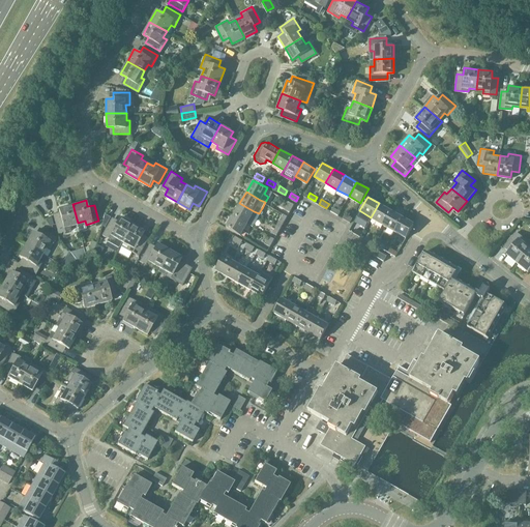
[(290,201),(286,208),(290,210),(294,203),(290,201)]
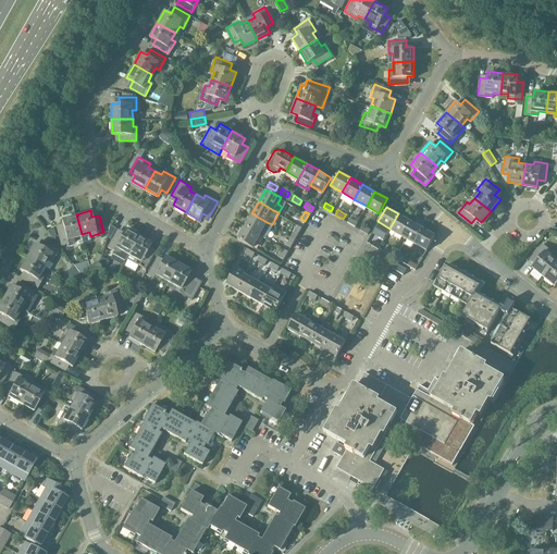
[(251,213),(245,225),(260,234),(267,222),(251,213)]
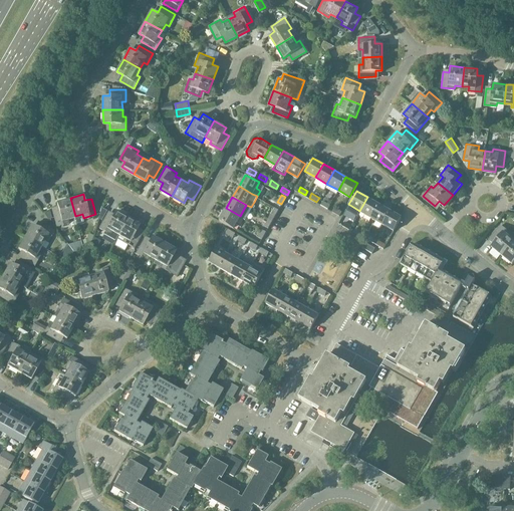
[(367,197),(359,211),(370,217),(378,203),(367,197)]
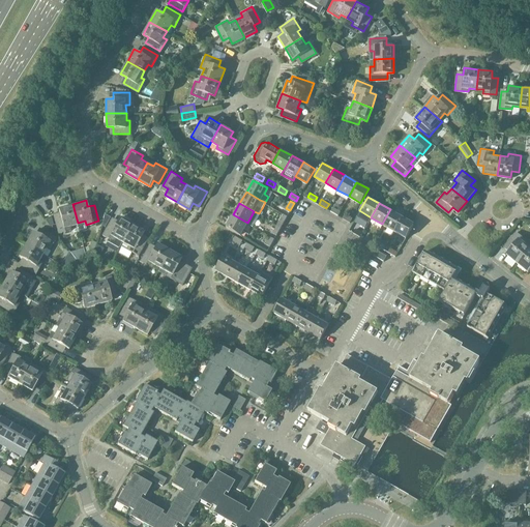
[(78,223),(72,204),(58,207),(60,214),(54,215),(58,232),(71,229),(70,225),(78,223)]
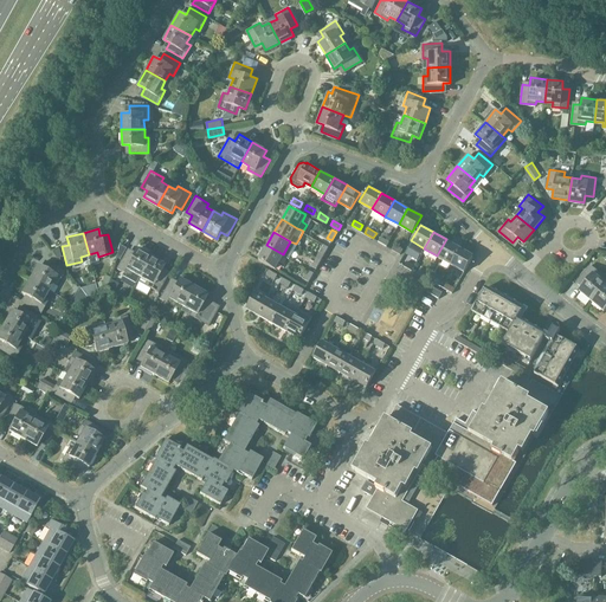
[(381,235),(378,240),(386,245),(389,240),(381,235)]
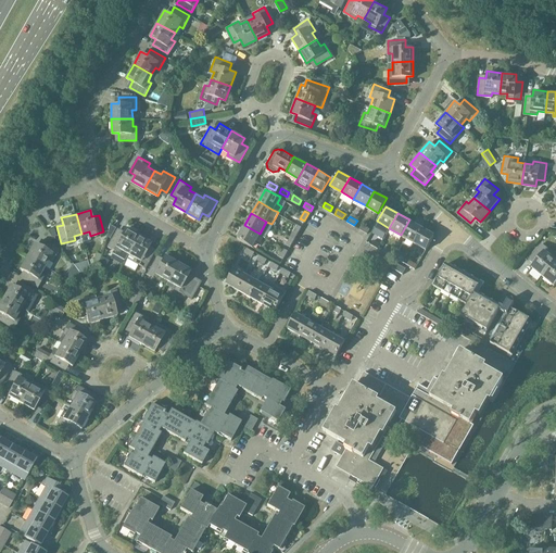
[(409,220),(401,235),(414,241),(421,227),(409,220)]
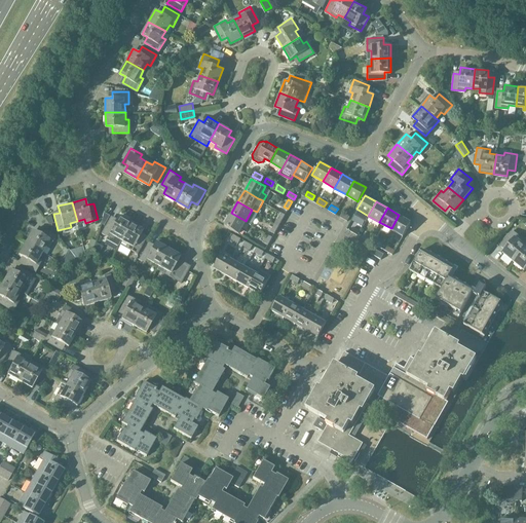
[(280,211),(276,218),(280,221),(285,214),(280,211)]
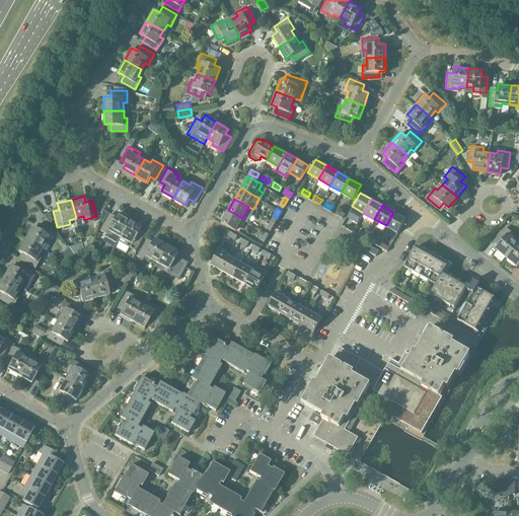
[(338,208),(336,212),(343,216),(345,212),(338,208)]
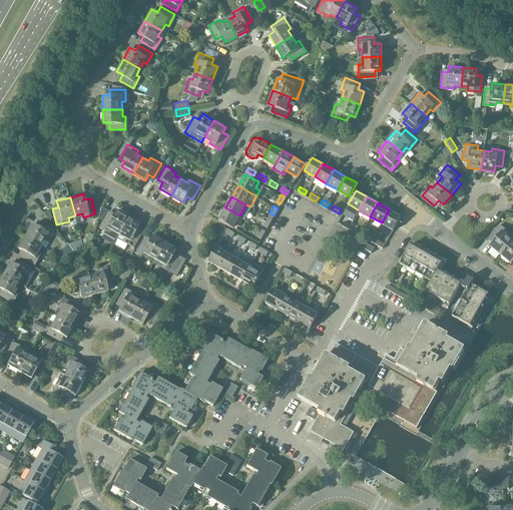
[(225,207),(219,218),(232,226),(239,215),(225,207)]
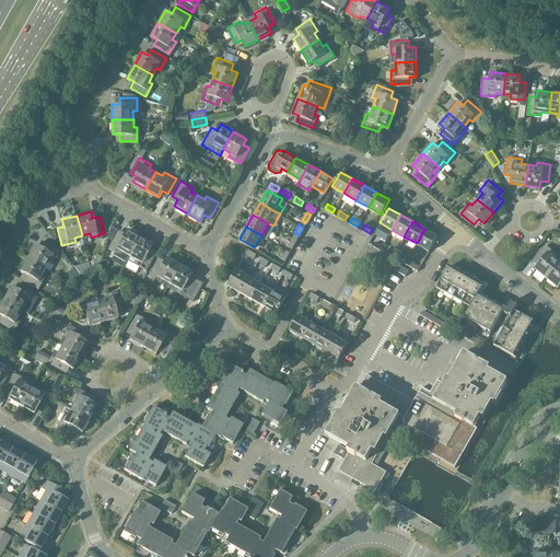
[(424,229),(417,243),(429,251),(436,235),(424,229)]
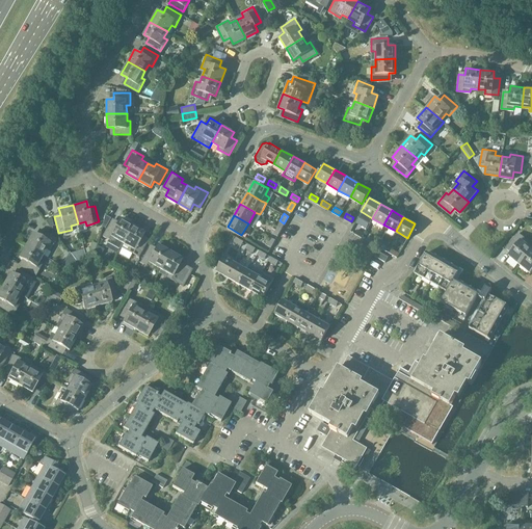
[(110,220),(103,235),(108,238),(107,240),(118,247),(121,244),(123,241),(132,225),(123,218),(122,220),(120,218),(116,223),(110,220)]
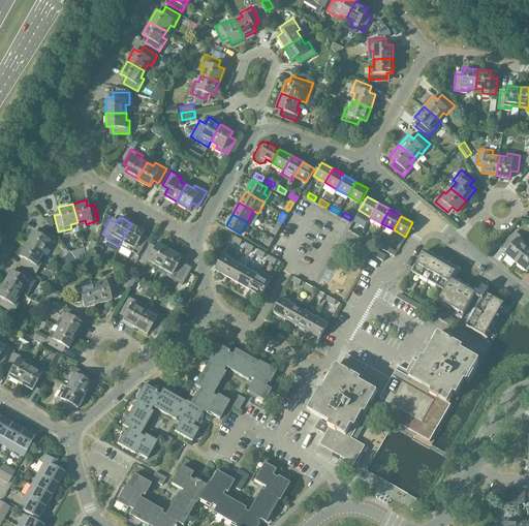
[(131,223),(122,240),(120,243),(137,253),(146,239),(141,236),(144,229),(131,223)]
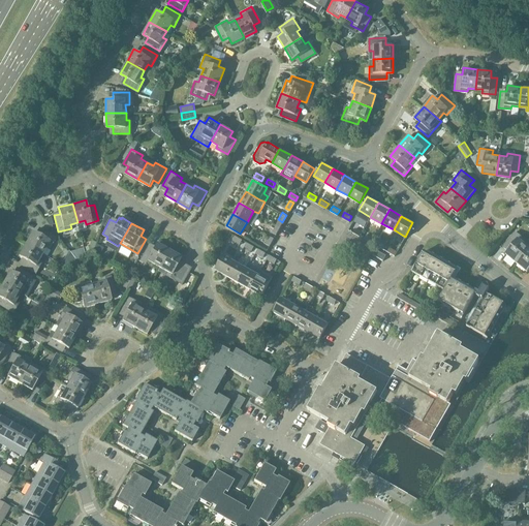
[(276,223),(272,231),(276,234),(280,226),(276,223)]
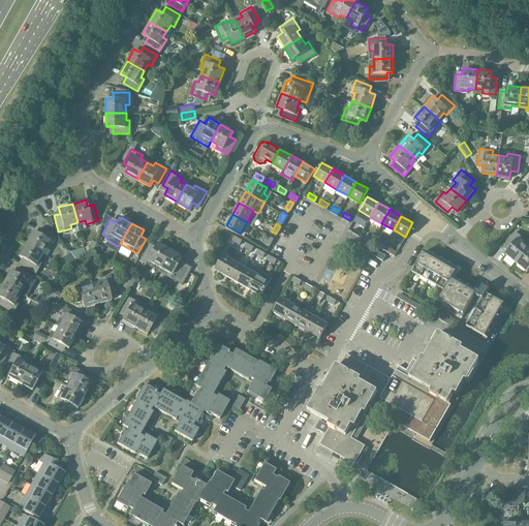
[(354,226),(352,230),(360,235),(362,230),(354,226)]
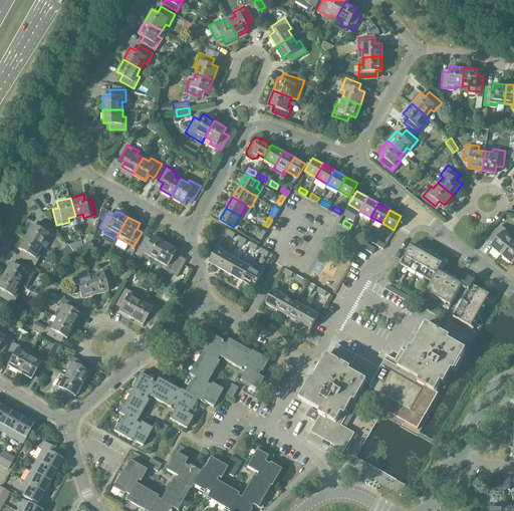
[(31,224),(24,235),(41,245),(45,239),(48,240),(54,229),(40,221),(37,227),(31,224)]
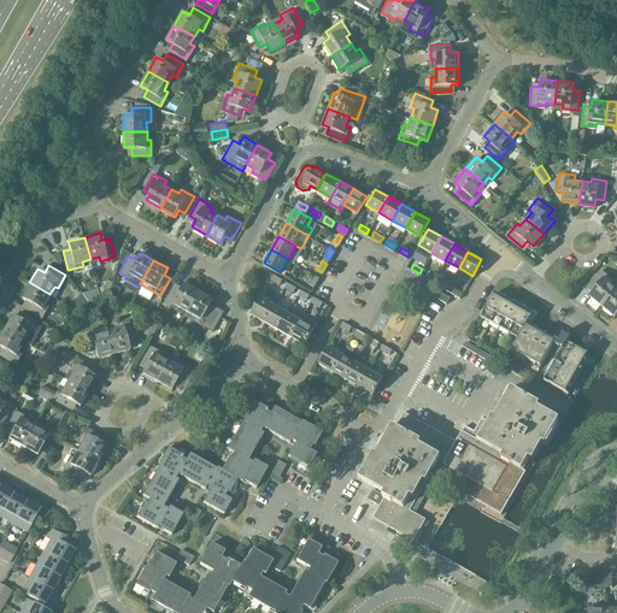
[(589,294),(601,305),(616,287),(610,282),(612,278),(600,269),(588,283),(594,288),(589,294)]
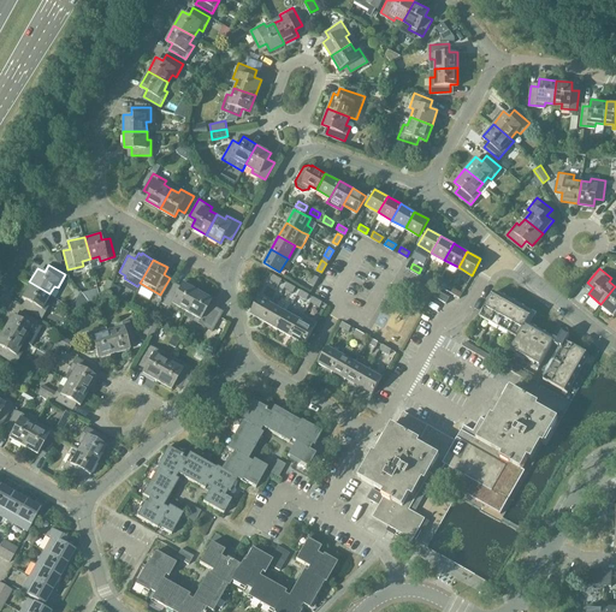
[(273,272),(271,278),(279,283),(282,278),(273,272)]
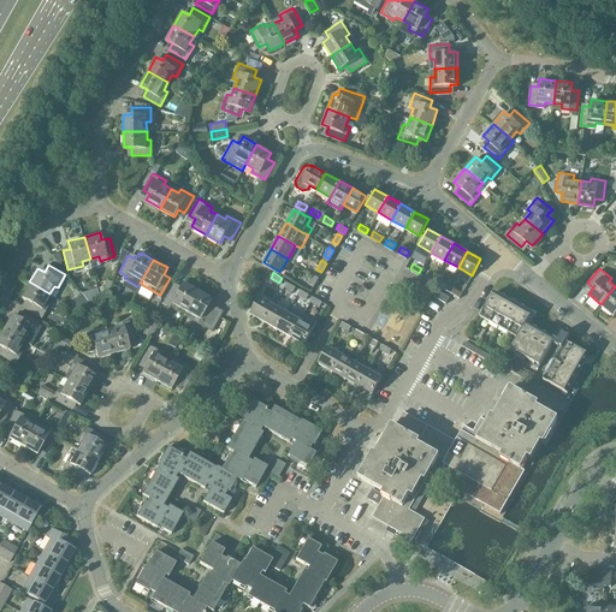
[(426,272),(424,277),(432,281),(434,277),(426,272)]
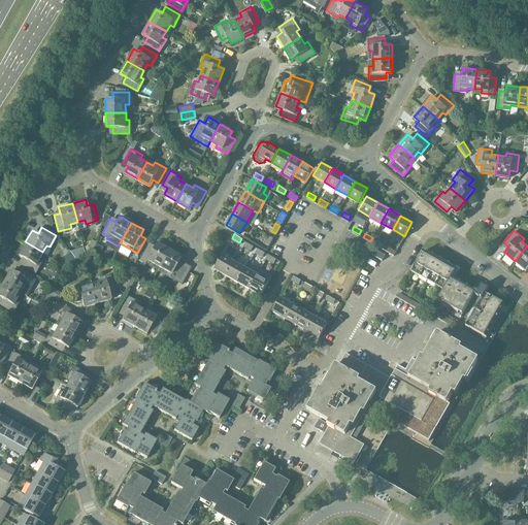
[(269,234),(265,242),(269,244),(273,237),(269,234)]
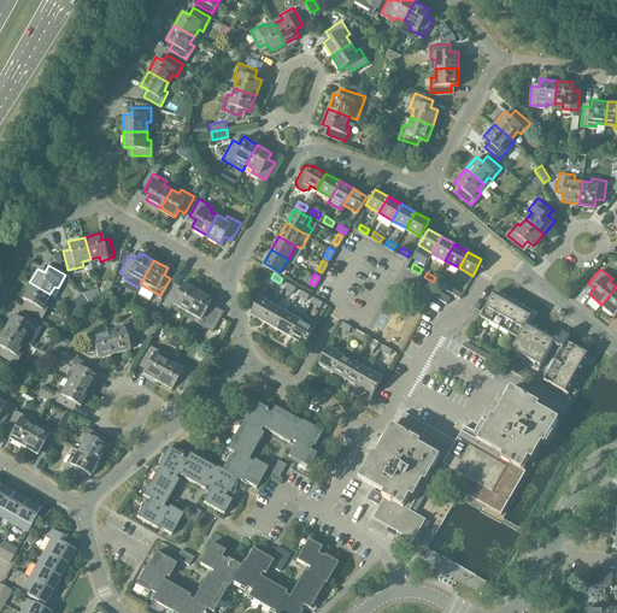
[(440,280),(438,284),(446,290),(448,286),(440,280)]
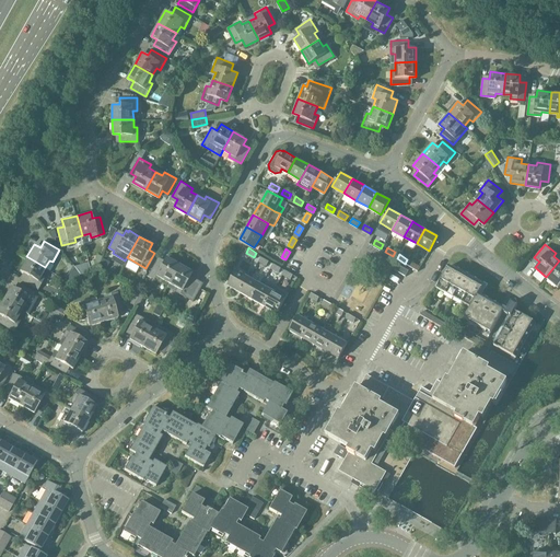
[(260,255),(258,259),(266,264),(269,259),(260,255)]
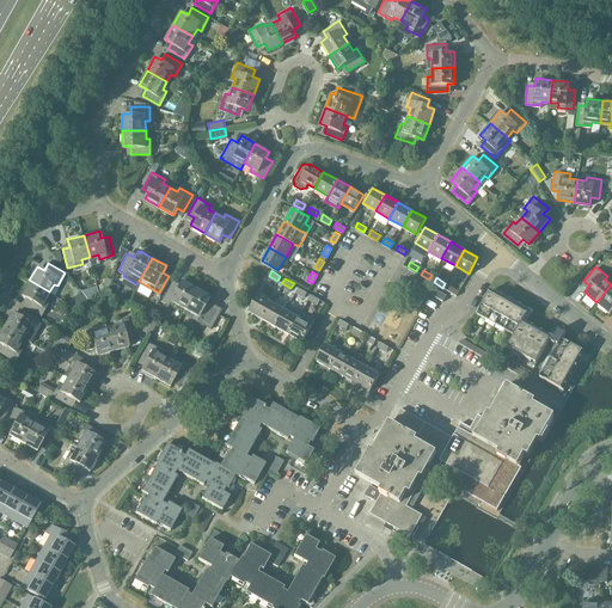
[(49,292),(29,280),(22,294),(28,299),(24,305),(41,314),(49,301),(46,299),(49,292)]
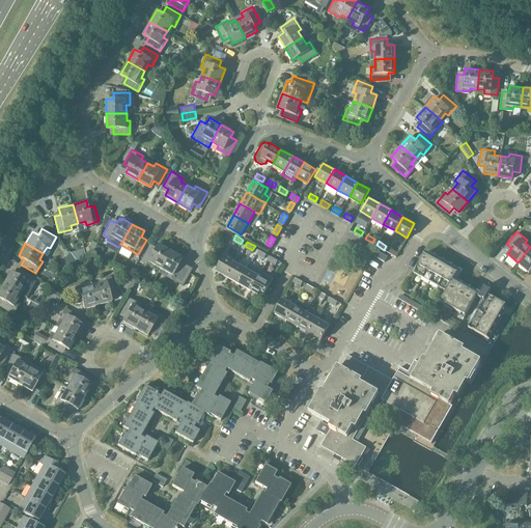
[(154,264),(160,267),(169,250),(157,243),(154,249),(148,246),(140,260),(151,267),(154,264)]
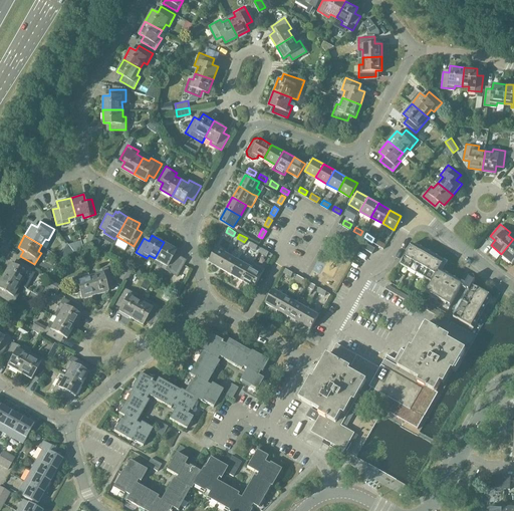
[(513,239),(501,254),(512,263),(513,259),(513,239)]
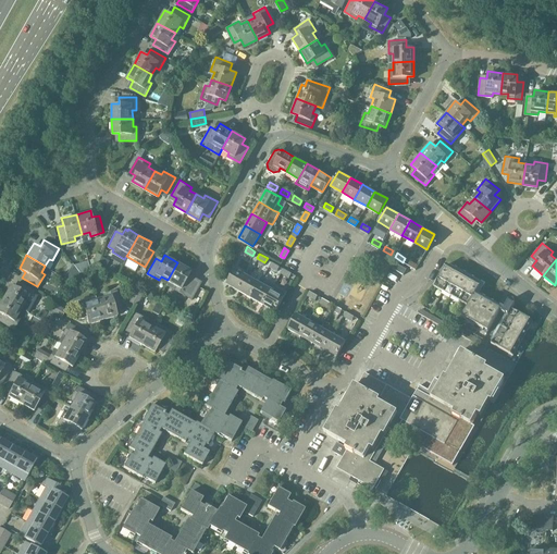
[(271,260),(269,265),(276,269),(280,265),(271,260)]
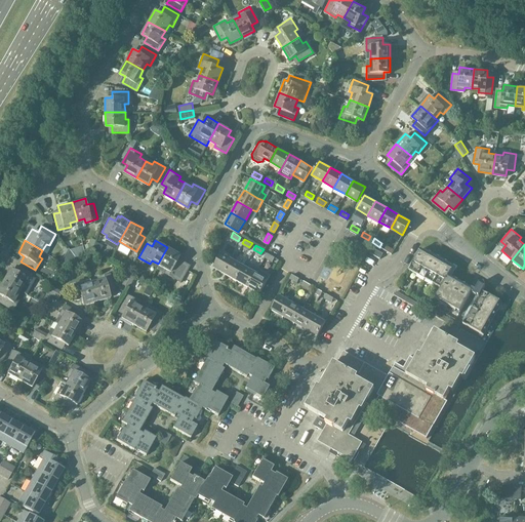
[(387,245),(384,249),(392,253),(394,249),(387,245)]
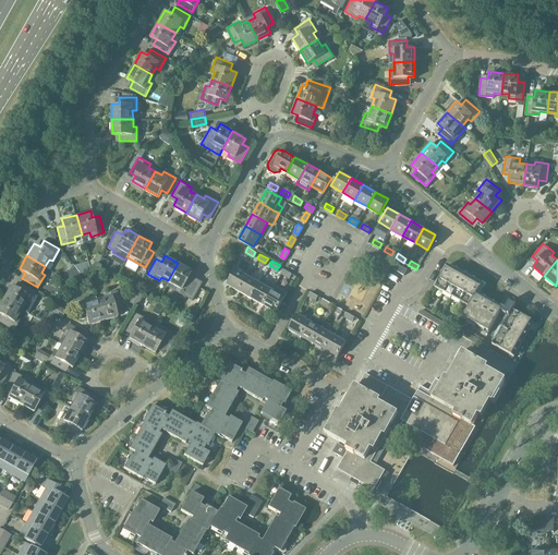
[(407,268),(396,262),(392,267),(404,274),(407,268)]
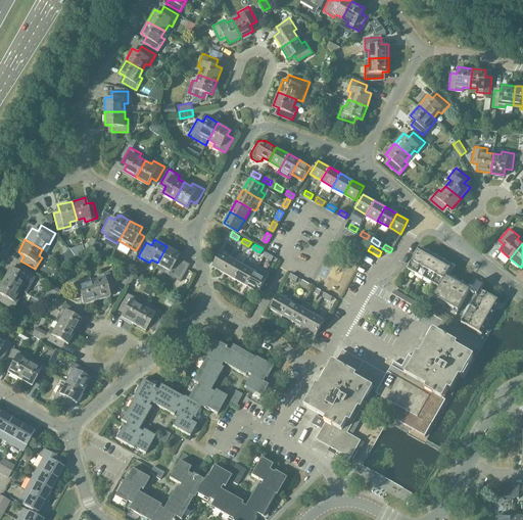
[(167,246),(157,263),(163,267),(161,270),(174,277),(182,262),(176,258),(179,253),(167,246)]
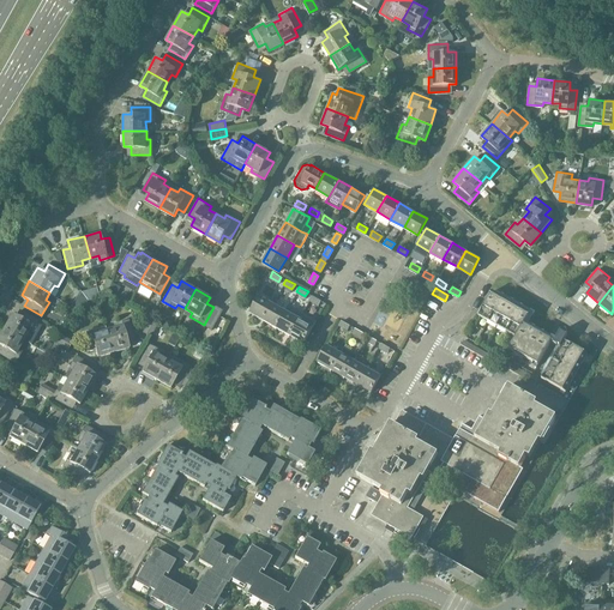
[(495,291),(492,289),(477,314),(516,334),(509,346),(515,350),(513,352),(522,357),(523,355),(534,361),(533,363),(536,366),(537,363),(552,339),(554,340),(553,342),(557,344),(541,372),(543,373),(539,382),(563,396),(565,390),(566,390),(588,352),(564,338),(567,333),(567,331),(567,330),(566,328),(565,327),(563,327),(561,328),(558,333),(554,331),(553,336),(529,321),(534,310),(498,289),(497,289),(495,291)]
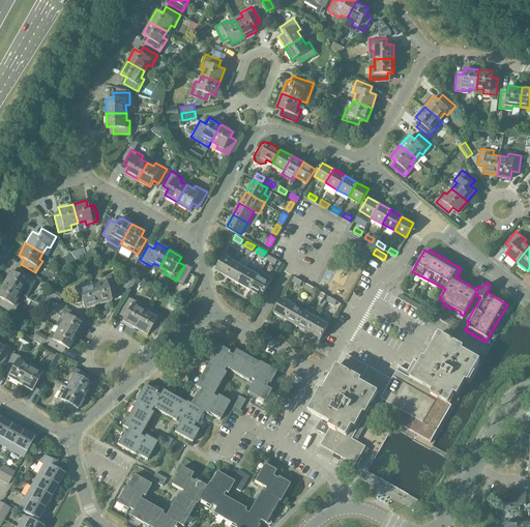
[(269,254),(267,259),(274,263),(277,259),(269,254)]
